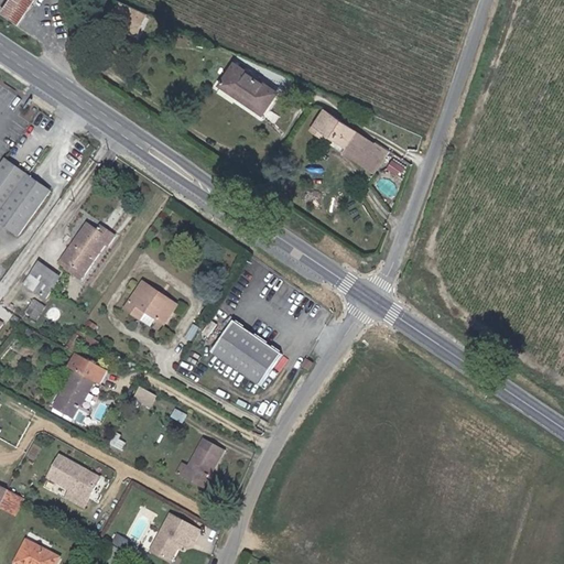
[(25,11),(33,0),(13,0),(12,2),(25,11)]
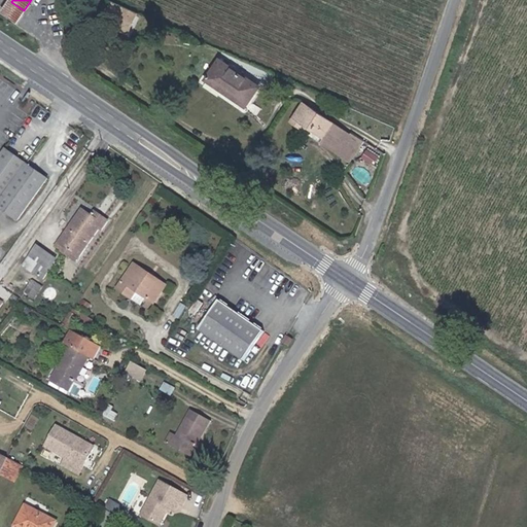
[(137,8),(118,0),(106,0),(98,14),(128,29),(137,8)]
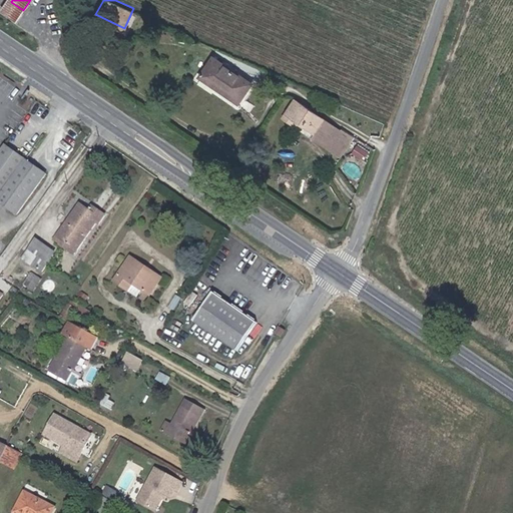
[(238,100),(245,88),(249,82),(226,67),(212,58),(198,78),(216,90),(219,87),(238,100)]
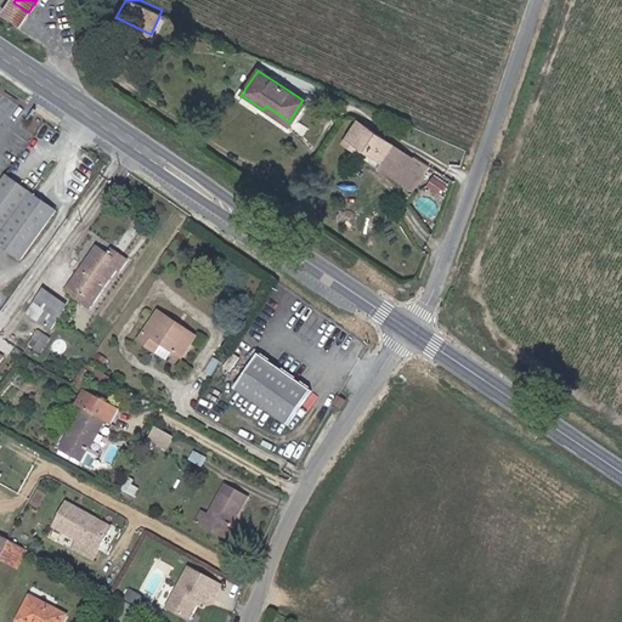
[(397,122),(371,108),(368,116),(394,129),(397,122)]
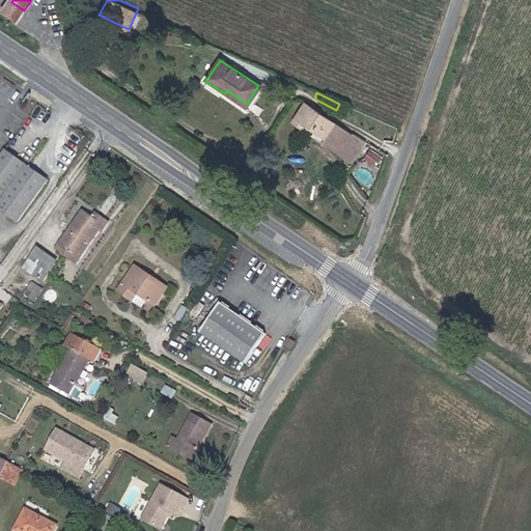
[(307,104),(302,112),(295,122),(305,130),(308,126),(312,129),(328,140),(326,143),(337,151),(348,133),(347,132),(307,104)]
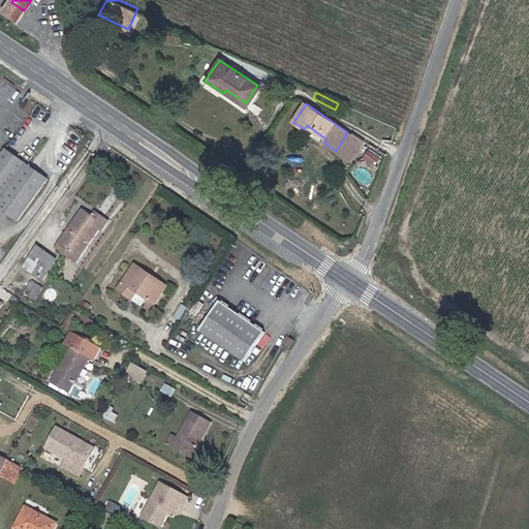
[(354,163),(367,144),(359,137),(348,130),(347,132),(336,151),(354,163)]
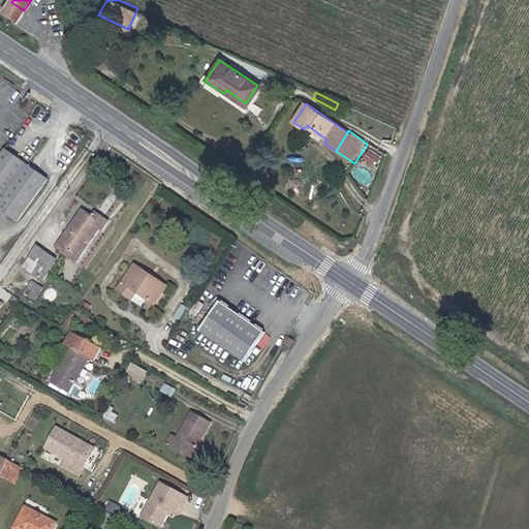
[(49,182),(6,152),(0,159),(0,210),(19,223),(45,186),(49,182)]
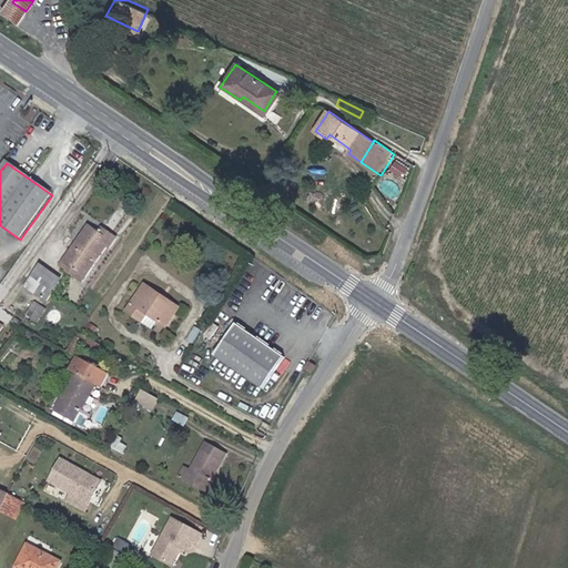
[(97,233),(87,225),(61,263),(82,279),(104,246),(109,247),(114,239),(100,229),(97,233)]
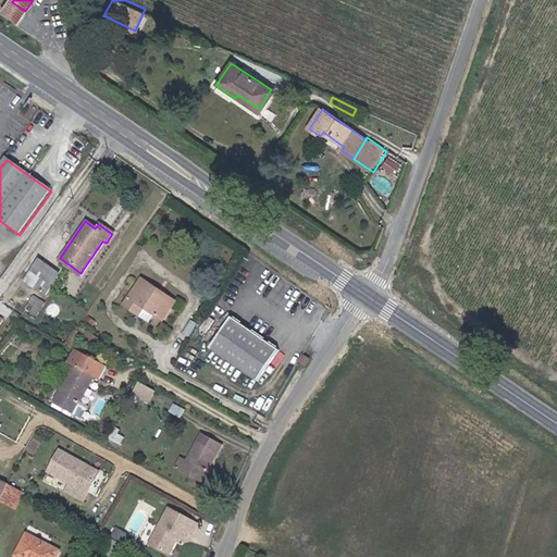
[(81,273),(60,258),(57,262),(78,277),(81,273)]
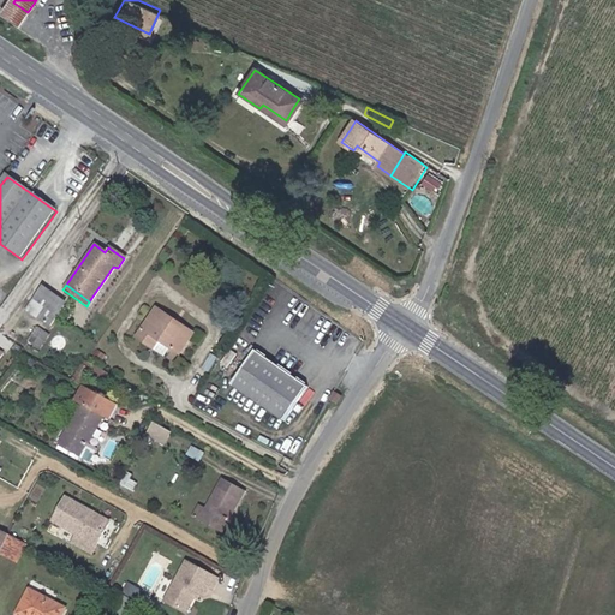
[(63,303),(41,287),(25,310),(49,327),(57,317),(54,315),(63,303)]
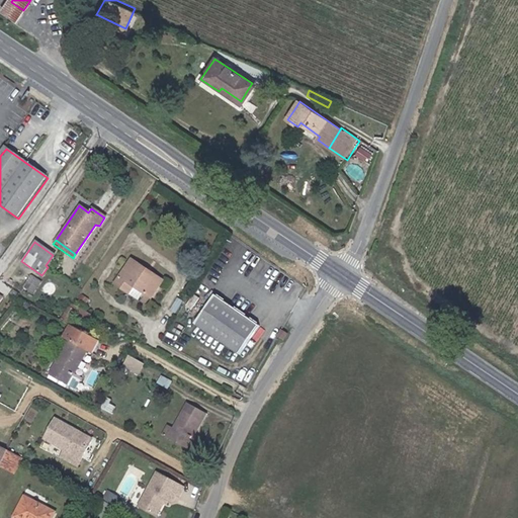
[(146,269),(132,259),(114,284),(127,293),(133,286),(151,298),(161,283),(144,272),(146,269)]
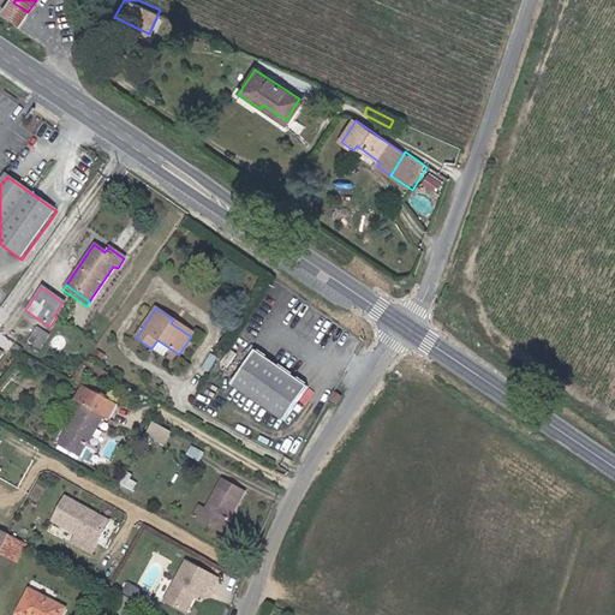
[(193,333),(173,320),(171,323),(191,336),(193,333)]
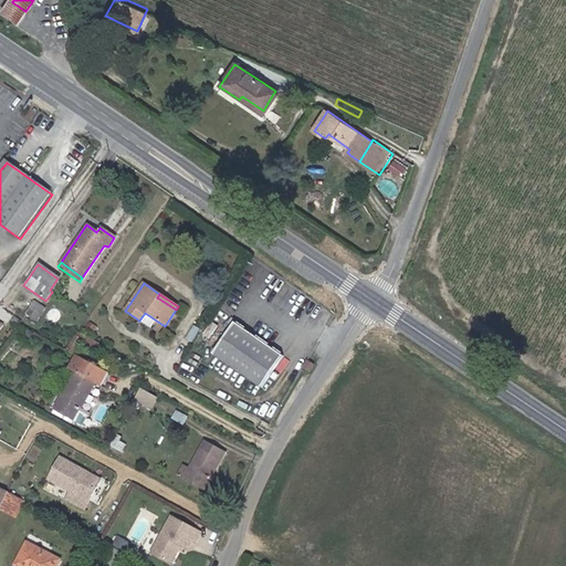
[(281,357),(234,325),(215,355),(261,387),(281,357)]
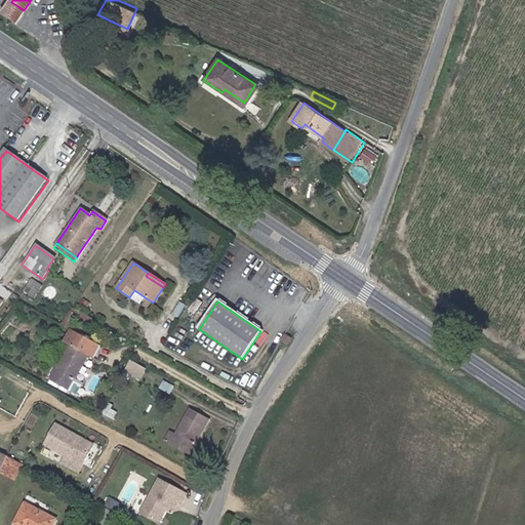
[(75,314),(70,312),(67,318),(72,321),(75,314)]
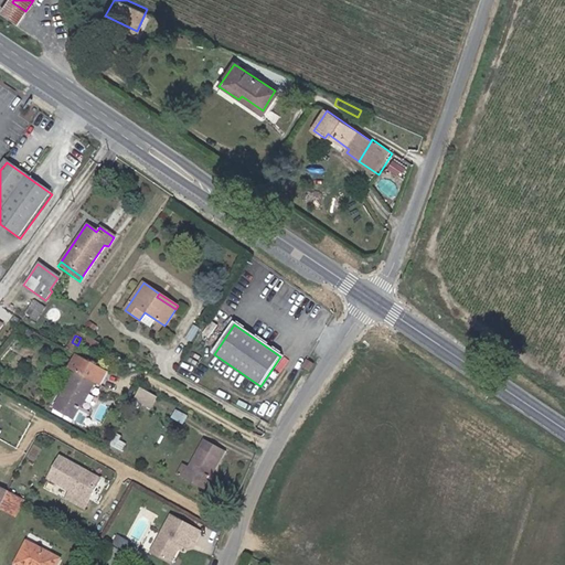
[(77,345),(72,342),(67,350),(73,352),(77,345)]
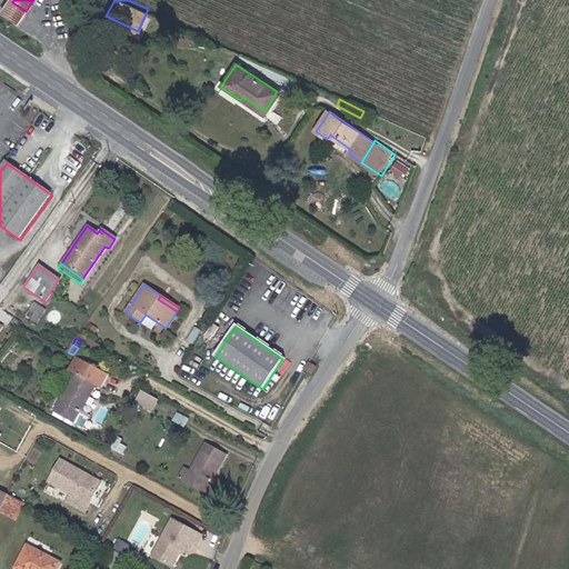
[(108,376),(77,357),(69,370),(75,373),(68,385),(51,410),(71,422),(75,417),(80,407),(93,385),(99,389),(108,376)]
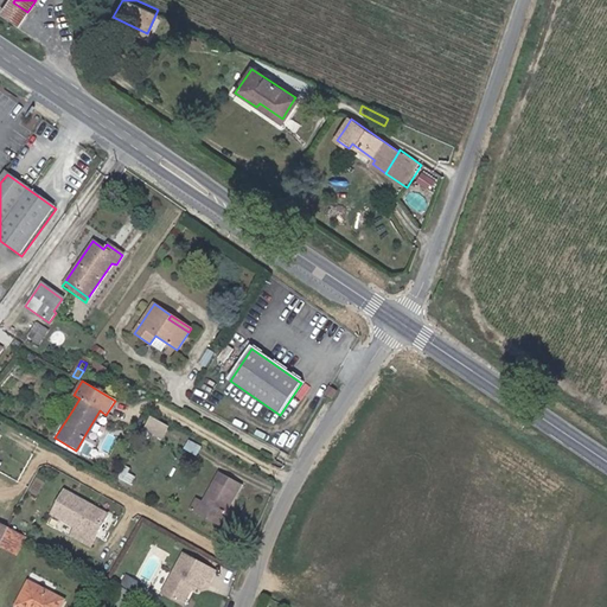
[(141,425),(147,413),(131,404),(125,415),(141,425)]
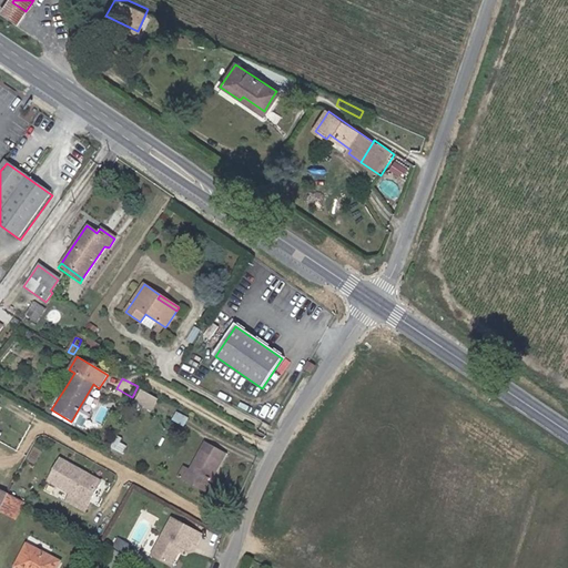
[(137,403),(154,408),(159,397),(141,391),(137,403)]
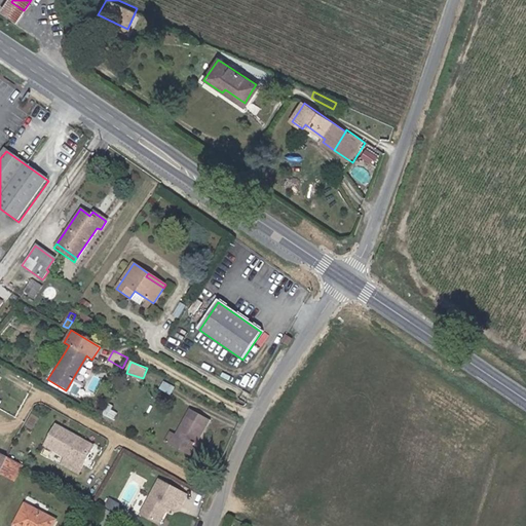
[(80,380),(74,376),(69,385),(74,388),(80,380)]
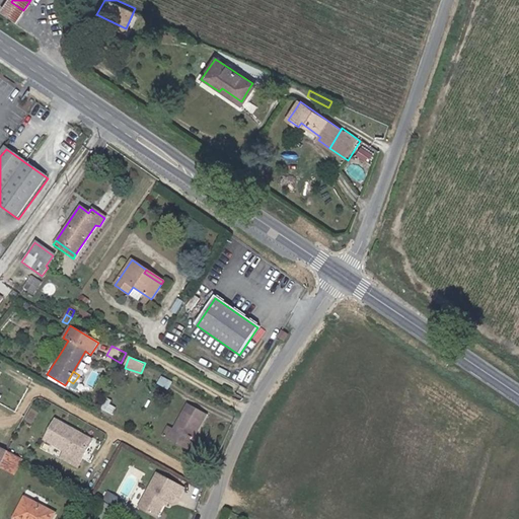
[(206,414),(188,402),(166,438),(184,448),(189,443),(194,434),(206,414)]
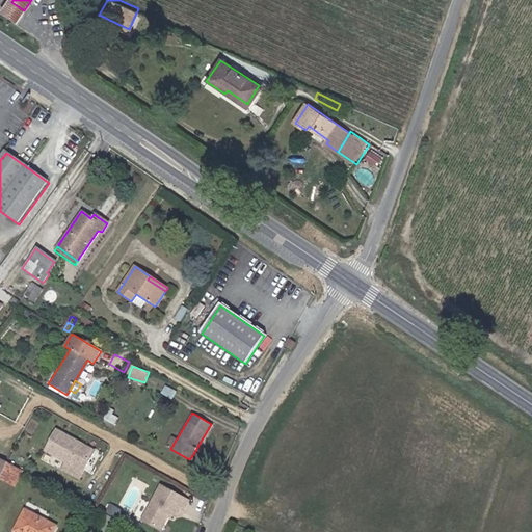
[(94,448),(55,427),(45,448),(65,459),(61,467),(79,475),(94,448)]
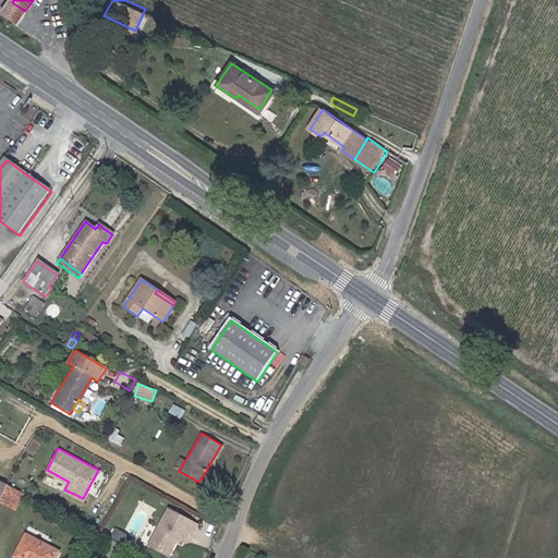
[(214,470),(208,466),(203,476),(207,480),(214,470)]
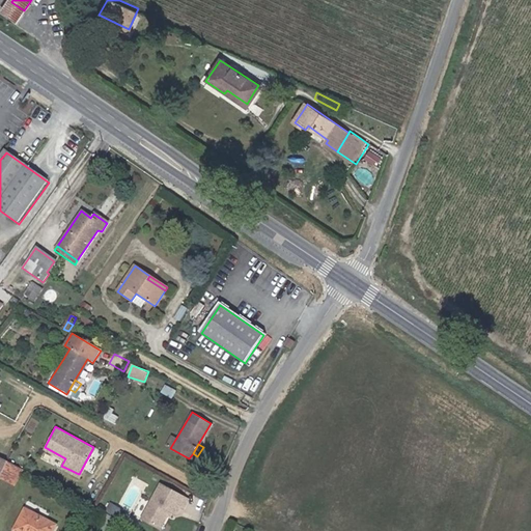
[(16,463),(5,456),(0,467),(0,473),(7,478),(16,463)]
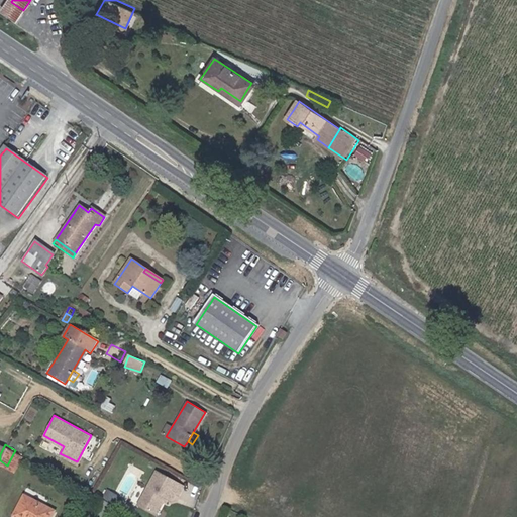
[(179,493),(183,485),(156,470),(137,502),(157,512),(166,496),(171,499),(175,491),(179,493)]
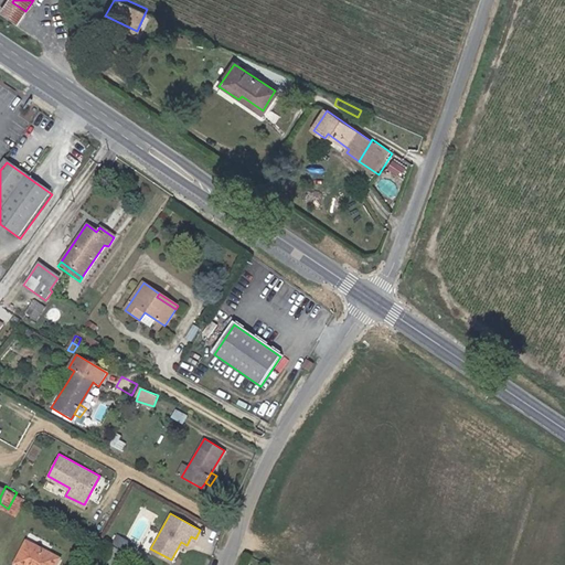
[(49,564),(56,552),(23,535),(11,557),(25,564),(49,564)]
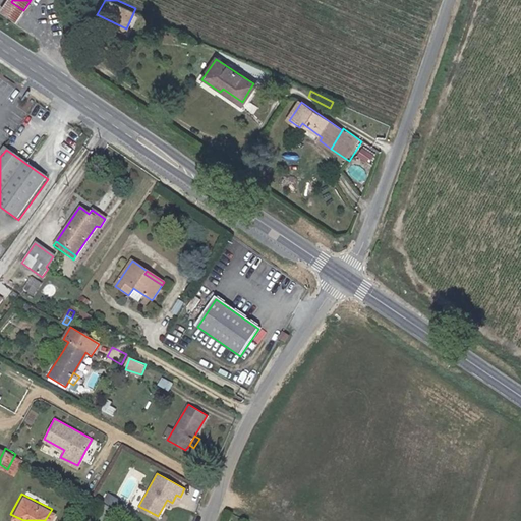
[(109,504),(100,499),(96,507),(105,511),(109,504)]
